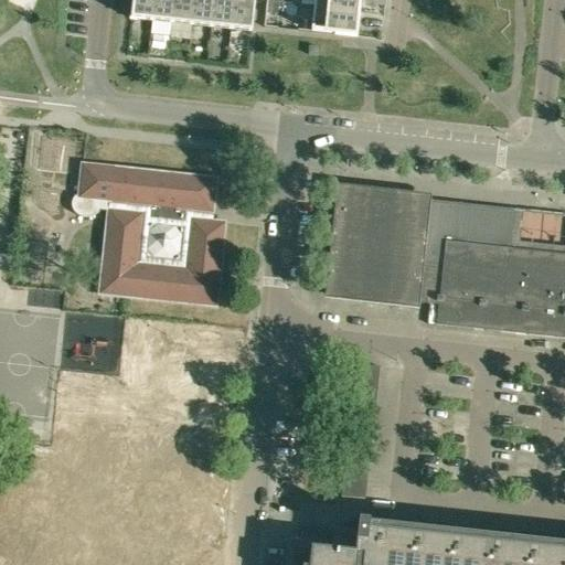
[(153,0),(132,0),(130,20),(151,22),(153,0)]
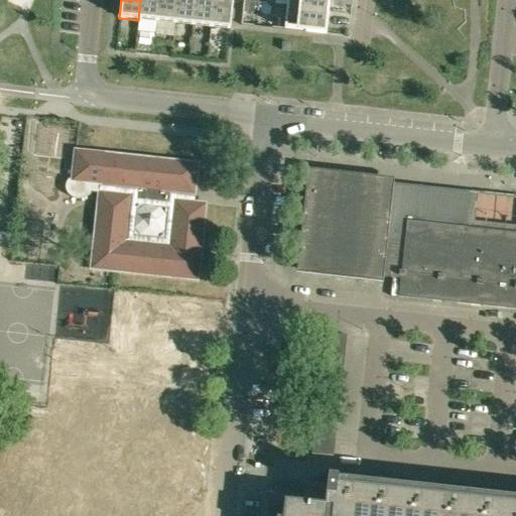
[(140,0),(138,20),(156,22),(158,0),(140,0)]
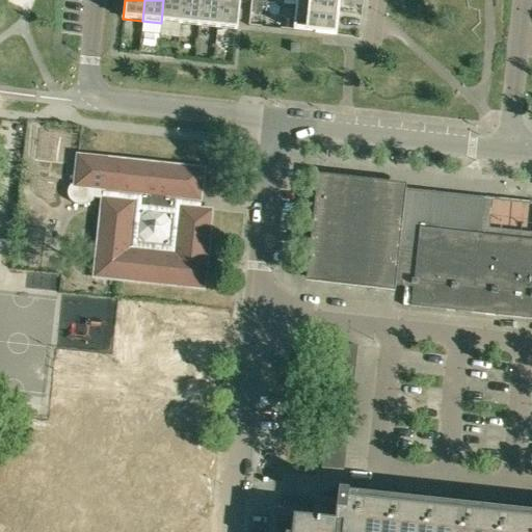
[(180,25),(182,0),(163,0),(161,23),(180,25)]
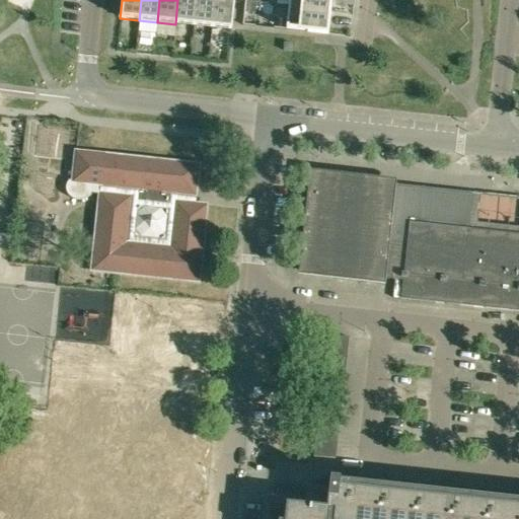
[(194,26),(196,0),(177,0),(175,24),(194,26)]
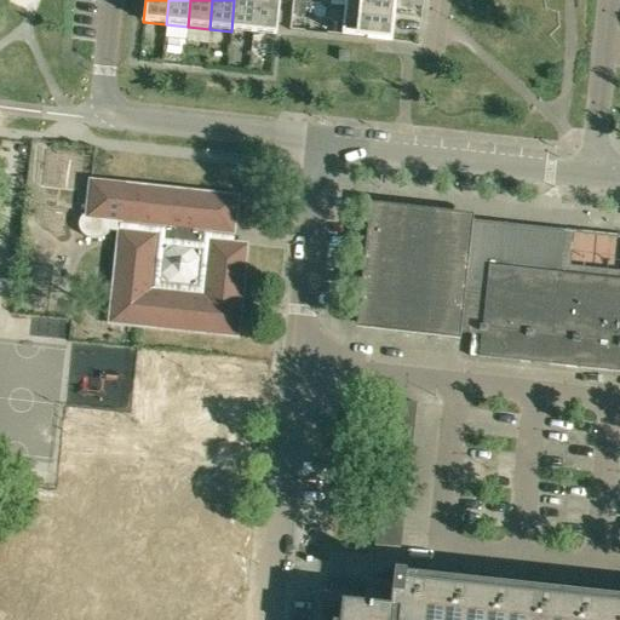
[(253,34),(256,0),(234,0),(231,32),(253,34)]
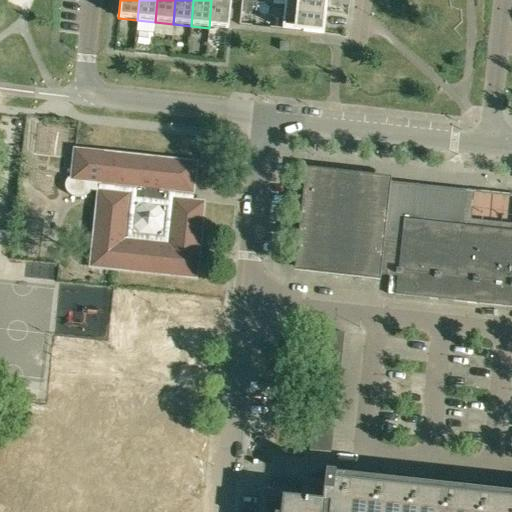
[(227,30),(230,0),(211,0),(209,28),(227,30)]
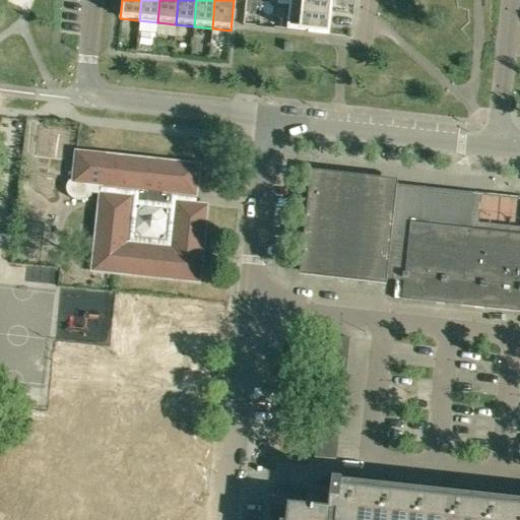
[(288,0),(288,6),(328,10),(329,10),(330,0),(288,0)]
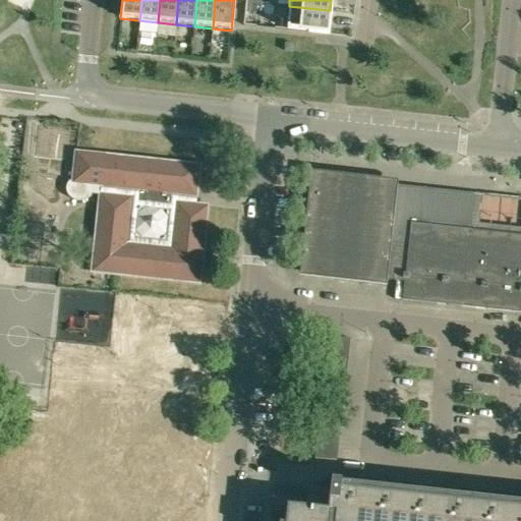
[(247,13),(255,13),(256,3),(248,2),(247,13)]
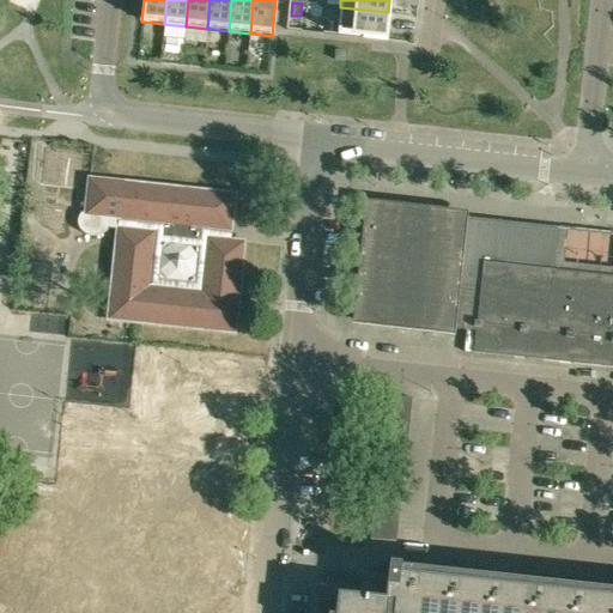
[(386,41),(388,12),(387,12),(340,7),(338,36),(384,41),(386,41)]
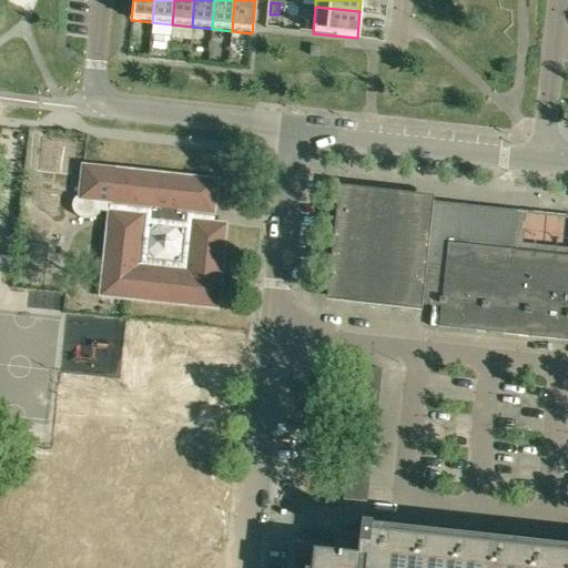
[(213,223),(217,181),(83,166),(80,200),(77,199),(75,198),(74,200),(74,202),(73,204),(73,205),(73,208),(74,210),(74,212),(75,213),(77,215),(78,215),(81,217),(84,217),(87,219),(92,217),(93,217),(97,216),(99,215),(100,213),(100,211),(109,212),(100,296),(217,308),(226,224),(213,223)]
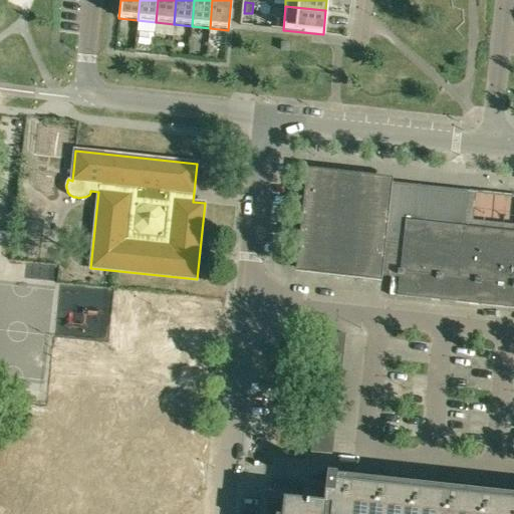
[(311,175),(302,267),(326,270),(326,275),(375,280),(376,275),(399,278),(397,296),(456,302),(464,227),(468,192),(311,175)]
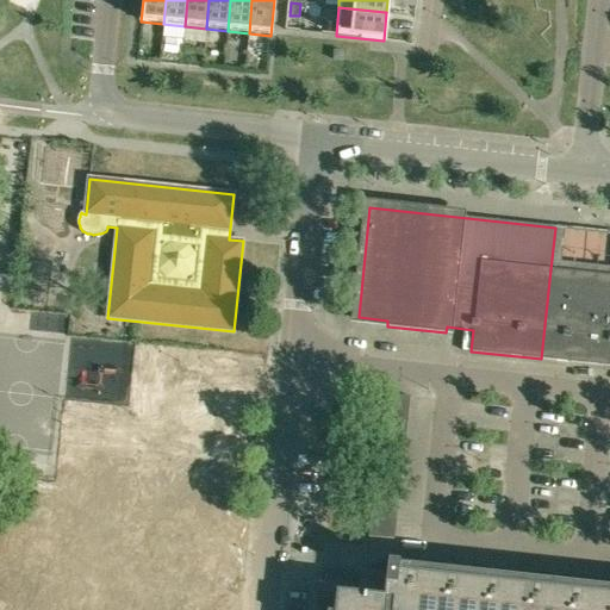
[(541,359),(586,363),(597,274),(596,274),(595,273),(595,274),(573,272),(573,271),(572,271),(572,272),(551,269),(541,359)]
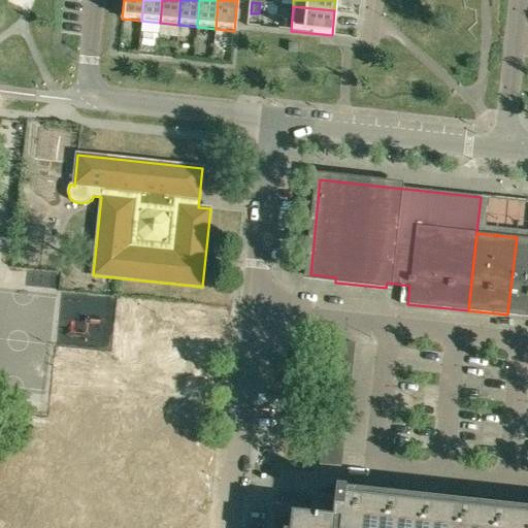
[(527,238),(517,237),(507,315),(527,317),(527,301),(527,238)]
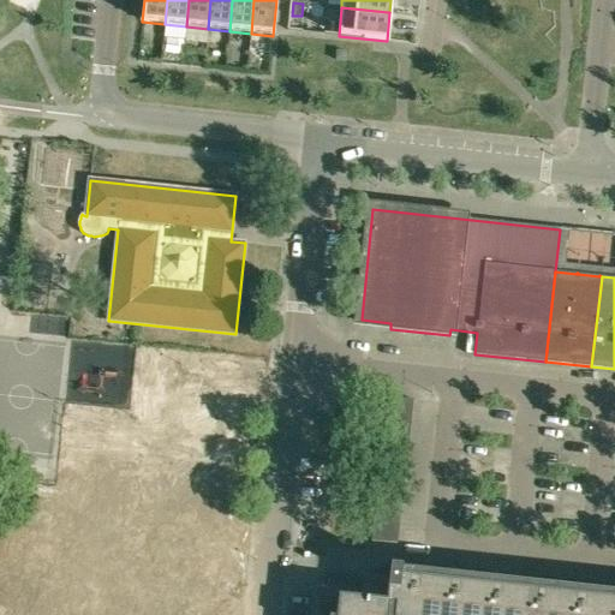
[(0,278),(0,293),(11,294),(12,280),(0,278)]
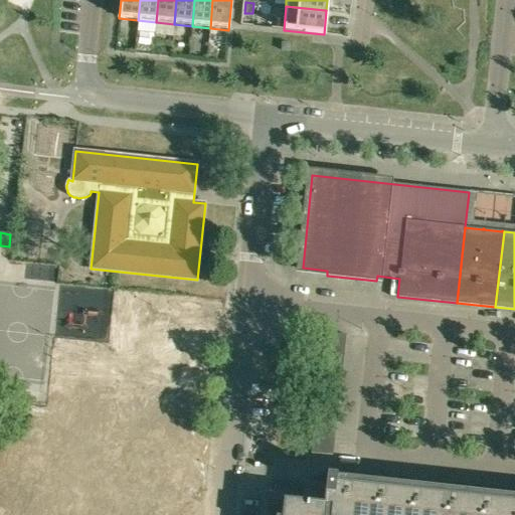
[(344,357),(346,346),(323,343),(322,354),(344,357)]
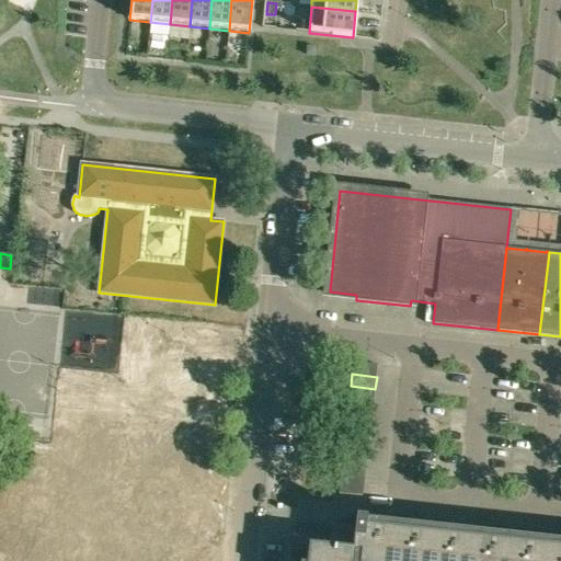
[(350,398),(374,401),(375,389),(351,386),(350,398)]
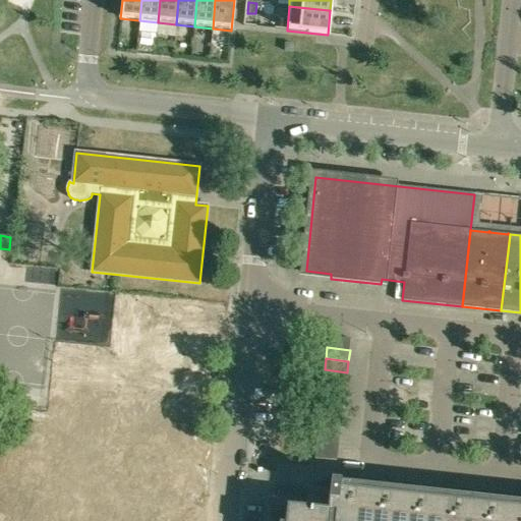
[(346,383),(347,372),(325,369),(324,381),(346,383)]
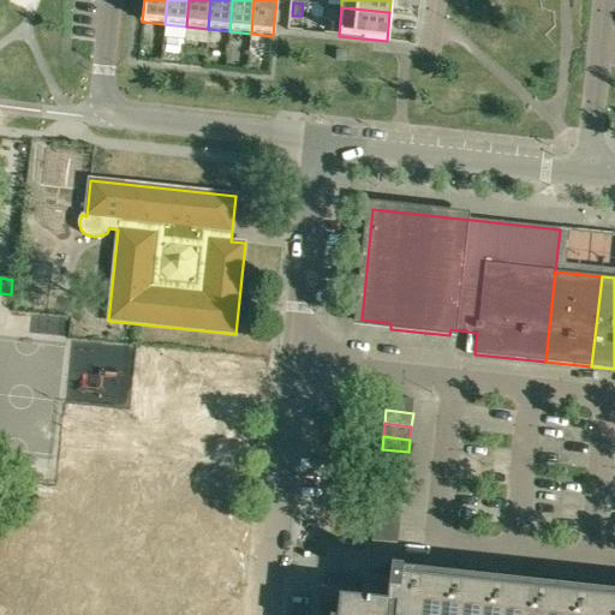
[(407,465),(408,452),(382,449),(380,463),(407,465)]
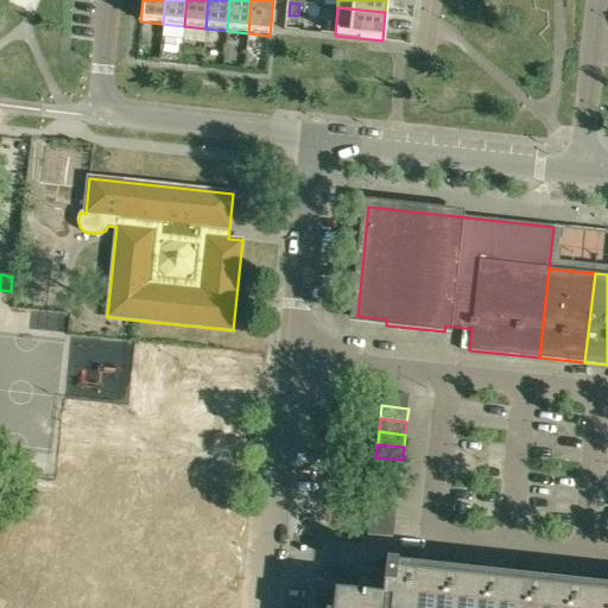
[(401,473),(403,460),(375,457),(374,470),(401,473)]
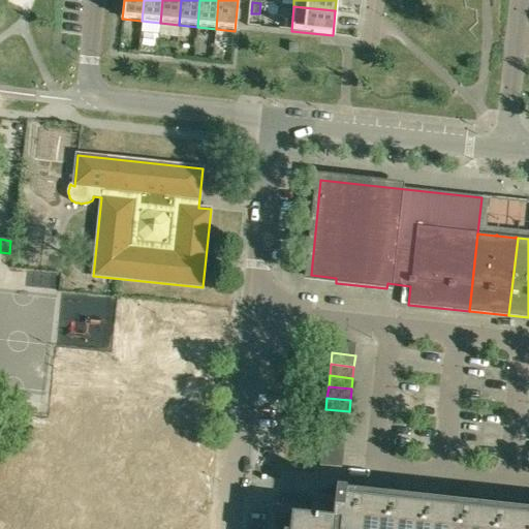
[(325,409),(324,421),(347,423),(349,411),(325,409)]
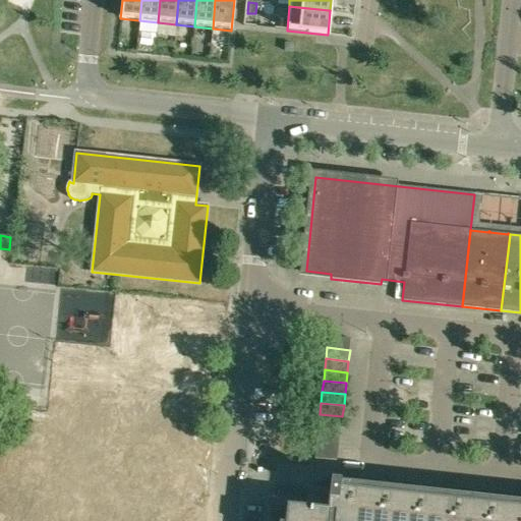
[(341,427),(342,416),(320,414),(319,424),(341,427)]
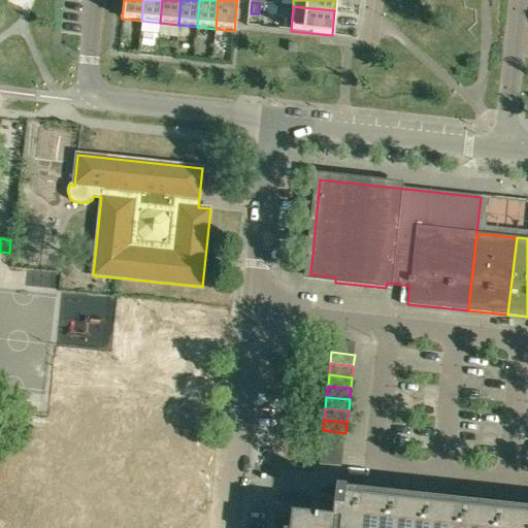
[(323,430),(322,441),(344,444),(345,433),(323,430)]
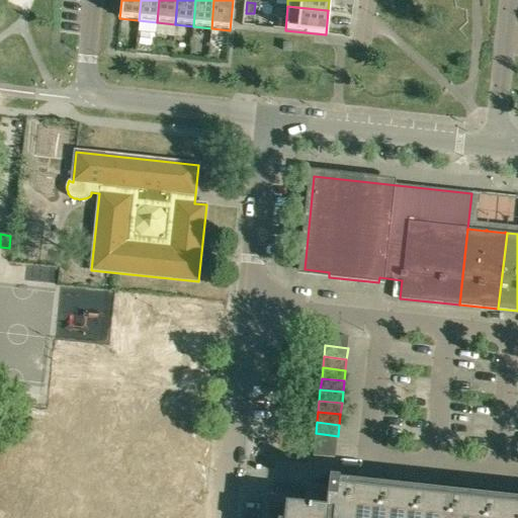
[(337,447),(338,436),(316,433),(314,444),(337,447)]
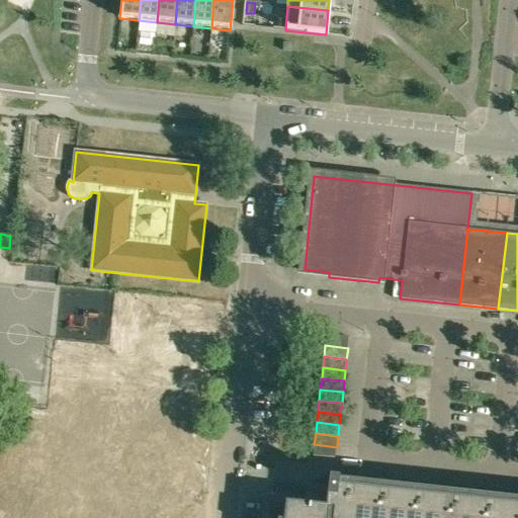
[(314,444),(313,455),(336,458),(337,447),(314,444)]
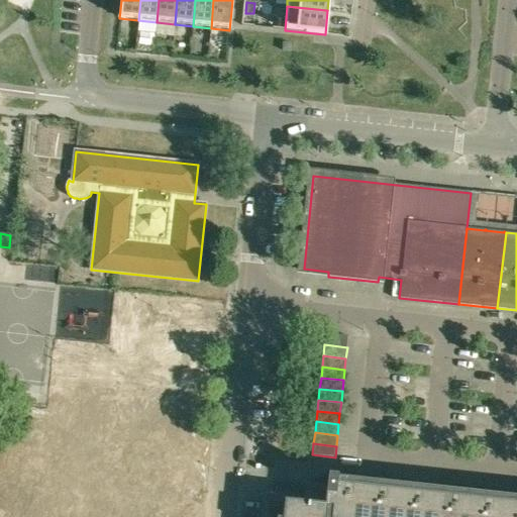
[(516,516),(516,498),(328,478),(327,489),(305,486),(305,489),(310,489),(309,506),(285,503),(283,516),(516,516)]
